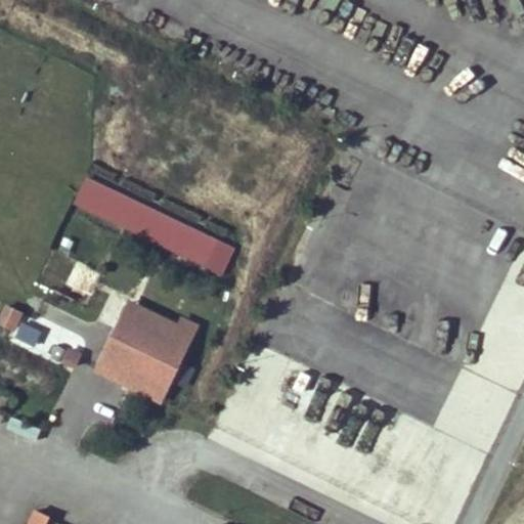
[(223,242),(86,179),(74,206),(210,269),(223,242)]
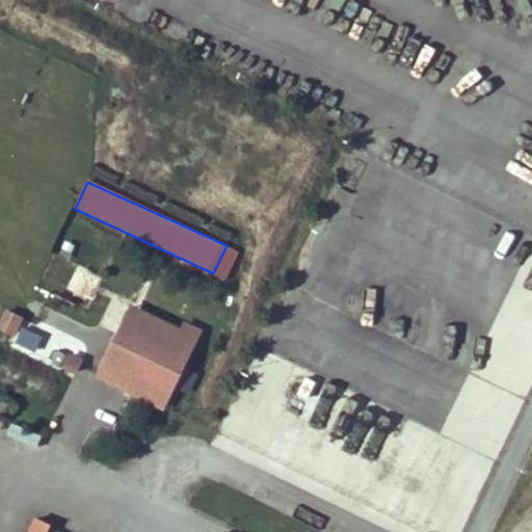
[(131,304),(96,378),(163,410),(198,336),(131,304)]
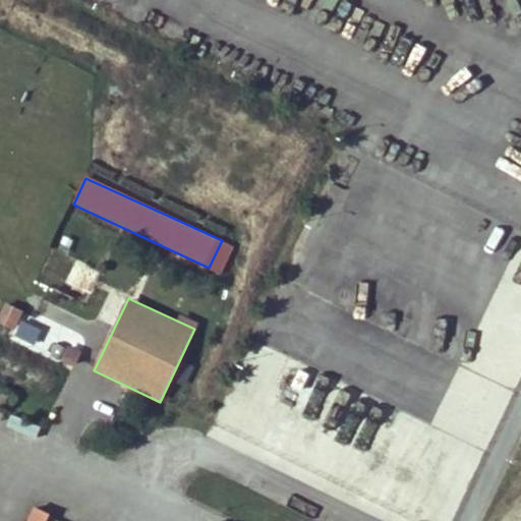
[(7,304),(0,317),(0,326),(13,333),(22,312),(7,304)]
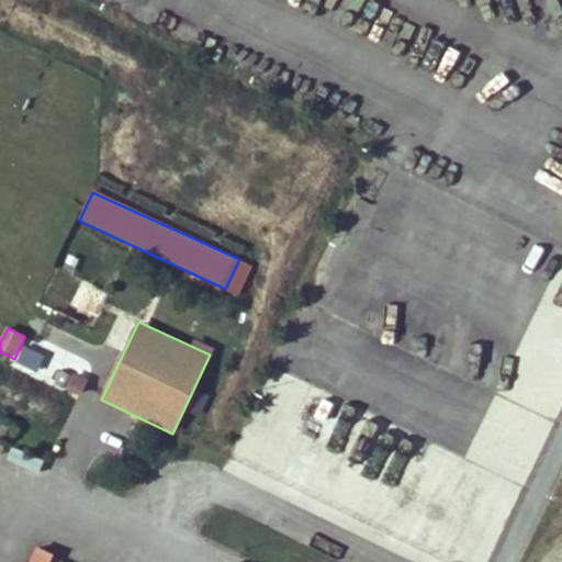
[(36,370),(44,355),(23,346),(17,361),(36,370)]
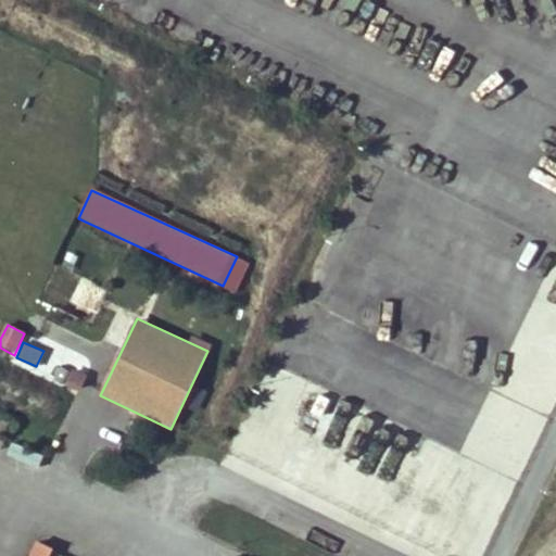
[(87,376),(72,369),(65,384),(80,392),(87,376)]
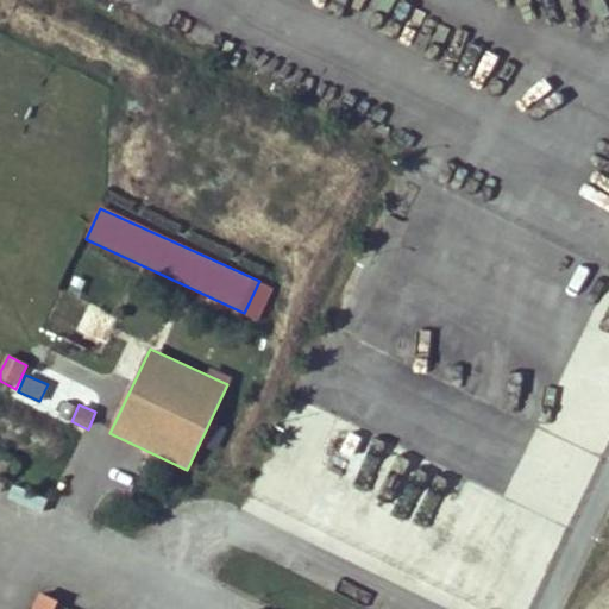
[(30,608),(54,608),(58,602),(39,592),(30,608)]
